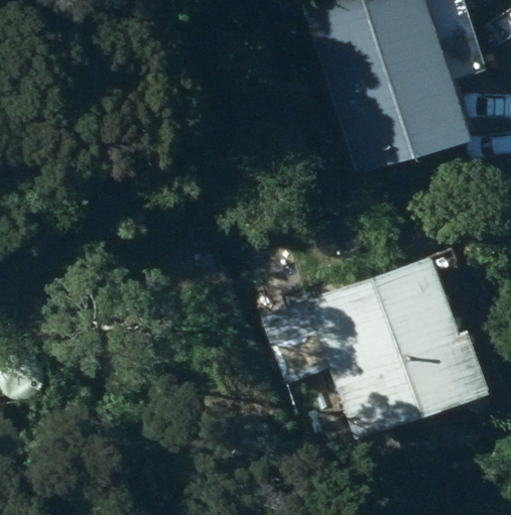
[(331,0),(304,8),(357,176),(470,140),(425,0),(331,0)]
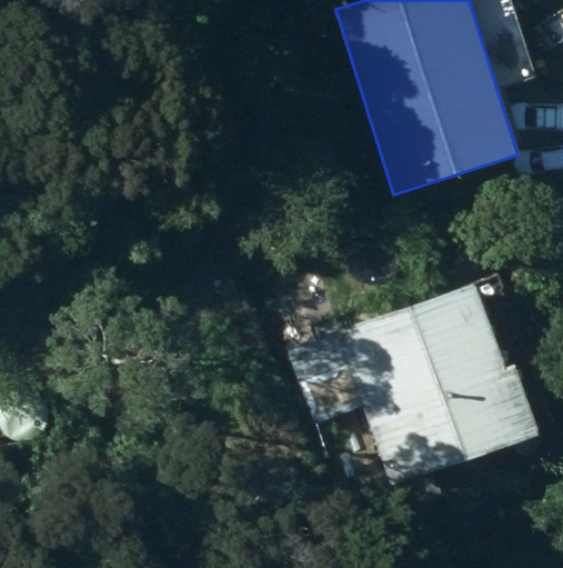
[(518,41),(524,27),(515,15),(500,16),(494,31),(503,42),(518,41)]
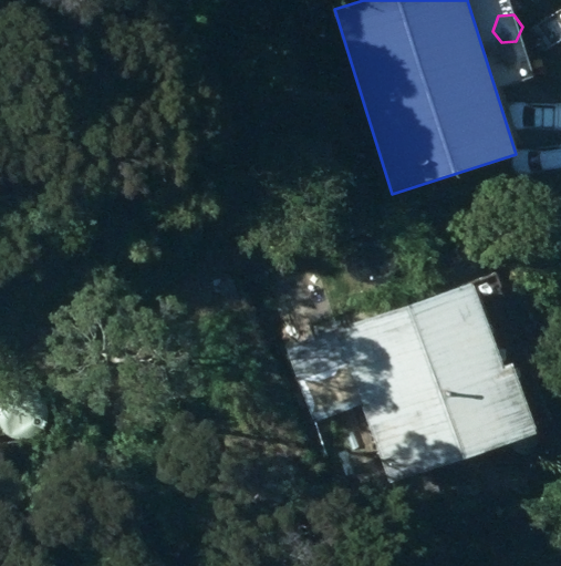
[(505,370),(473,283),(287,352),(313,422),(361,404),(391,486),(539,430),(553,425),(543,399),(529,403),(515,367),(505,370)]
